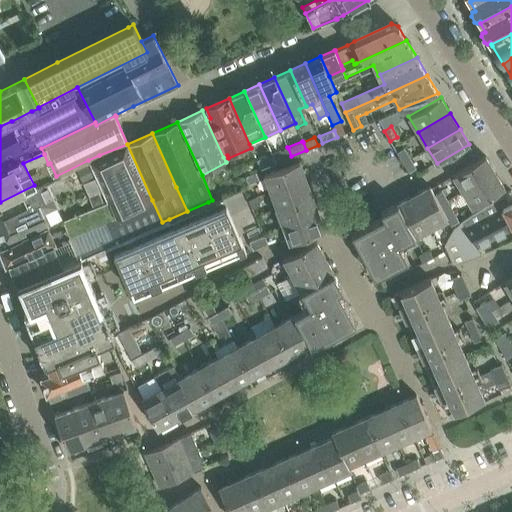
[(152,200),(127,144),(99,155),(88,160),(89,162),(95,176),(102,191),(107,201),(109,200),(116,216),(152,200)]
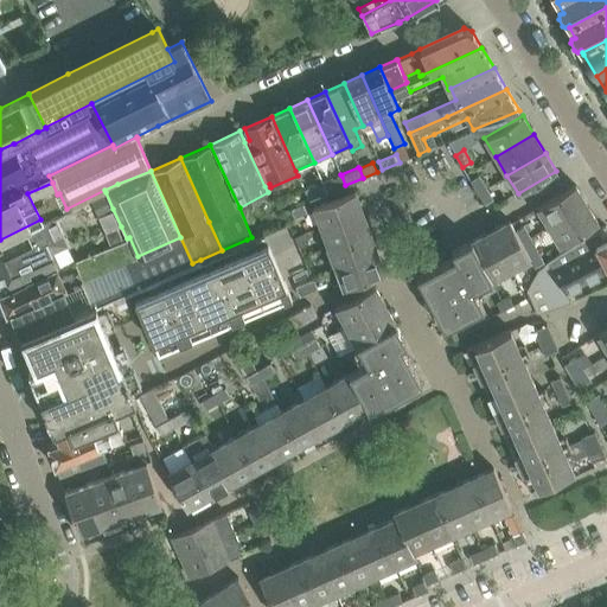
[(336,190),(345,185),(342,176),(325,181),(328,191),(330,192),(336,190)]
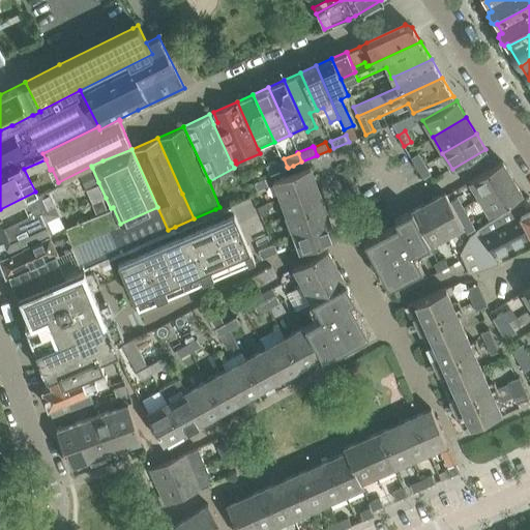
[(417,153),(411,157),(417,168),(424,164),(417,153)]
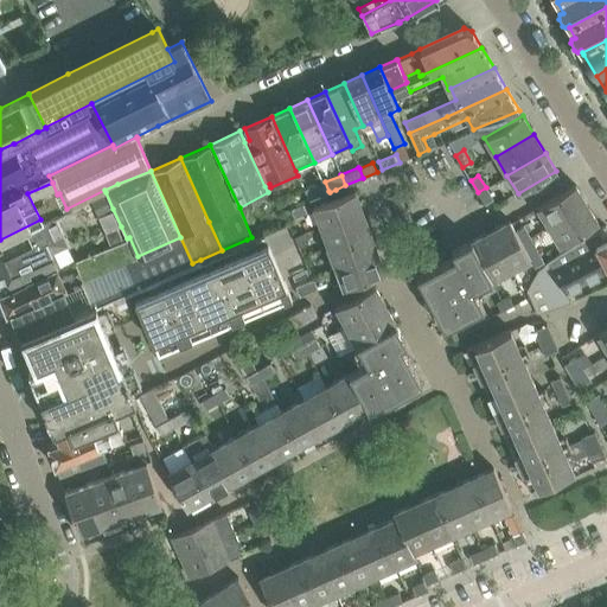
[(304,189),(308,200),(327,192),(321,181),(304,189)]
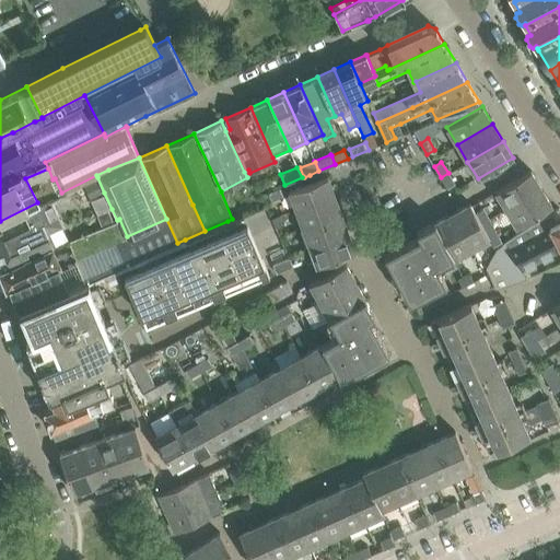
[(496,191),(506,209),(541,188),(531,171),(496,191)]
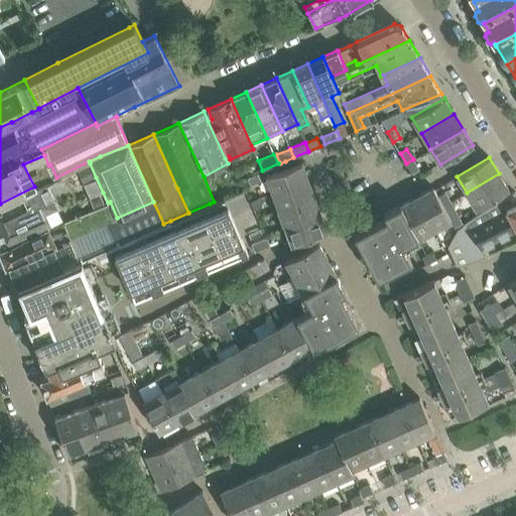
[(419,169),(413,159),(406,163),(412,173),(419,169)]
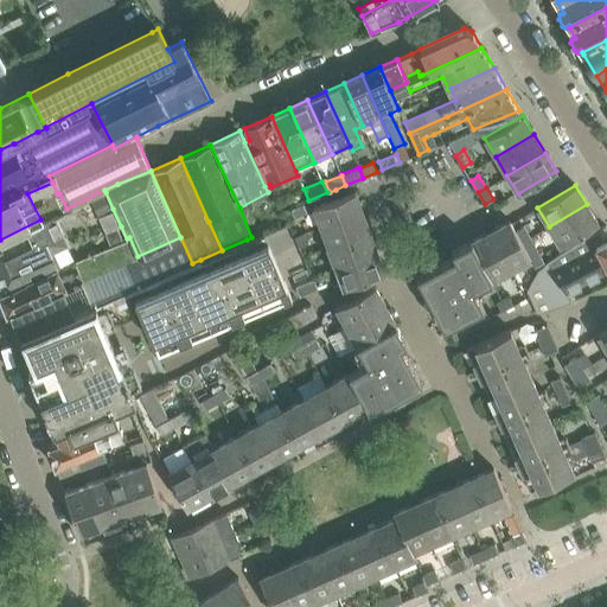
[(313,206),(321,227),(363,211),(355,191),(313,206)]
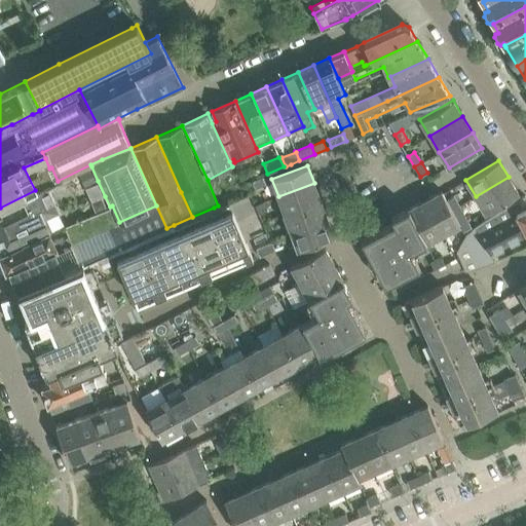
[(91,166),(69,177),(76,191),(98,181),(91,166)]
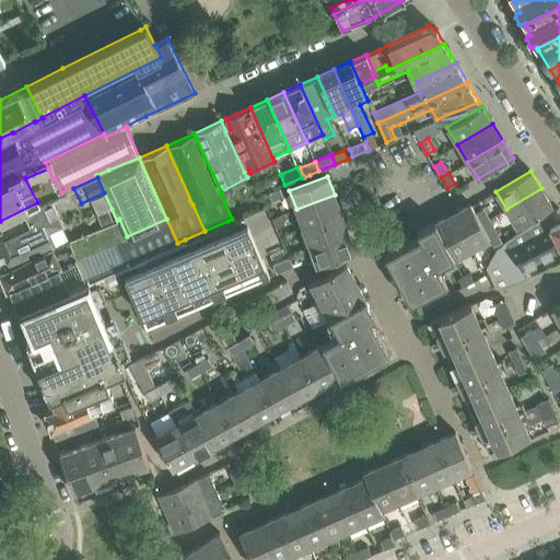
[(360,179),(364,193),(373,189),(369,177),(360,179)]
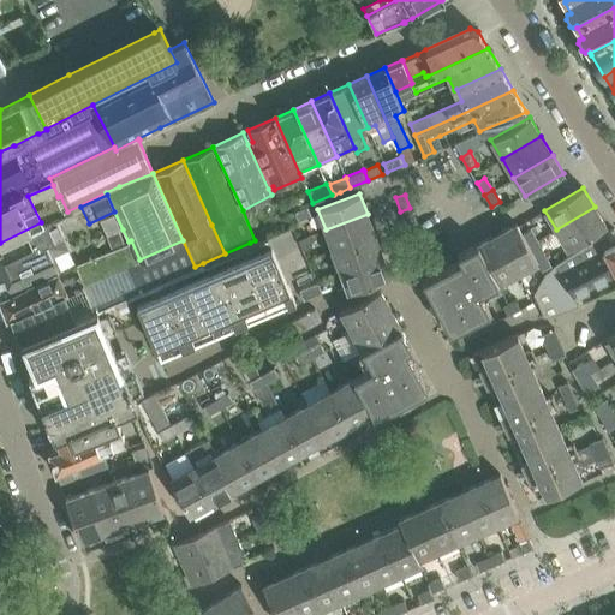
[(311,215),(308,206),(294,210),(298,220),(311,215)]
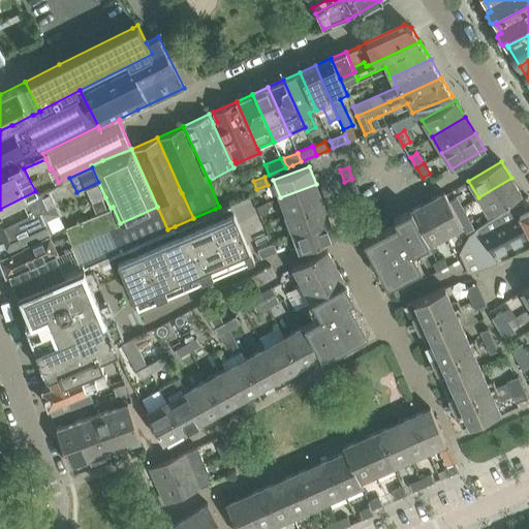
[(521,194),(511,178),(478,197),(488,214),(521,194)]
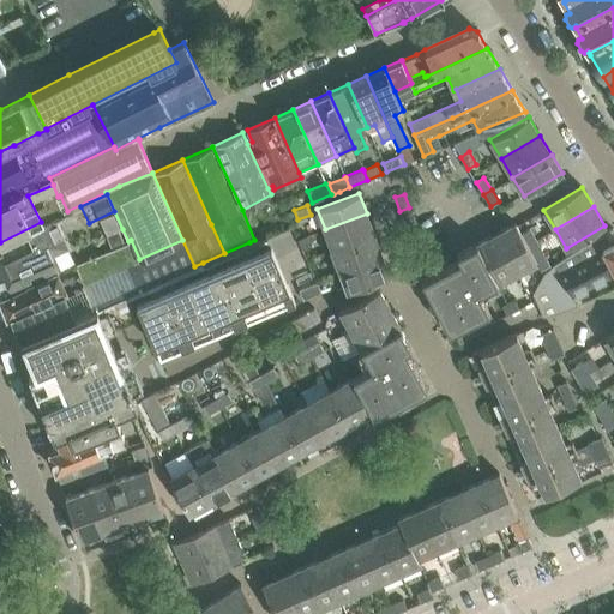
[(414,221),(409,208),(399,211),(404,224),(414,221)]
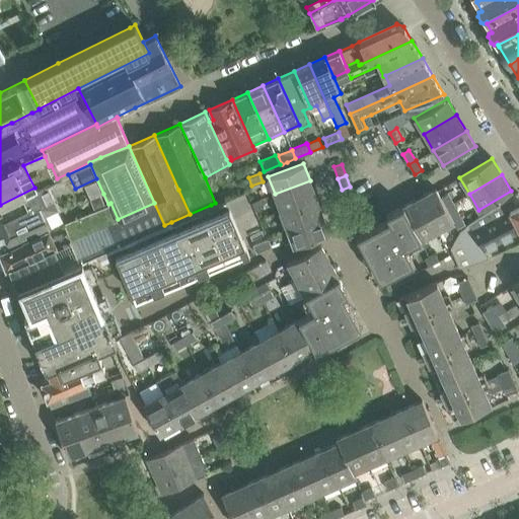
[(275,194),(281,211),(316,199),(310,180),(275,194)]
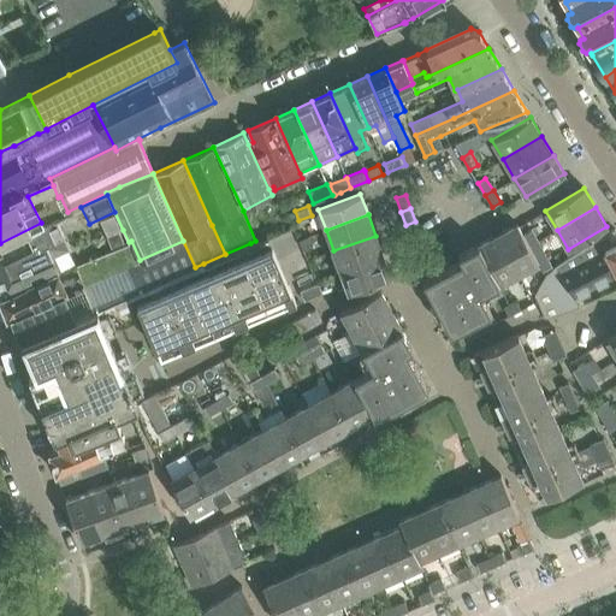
[(0,244),(0,288),(4,297),(58,272),(76,265),(69,248),(70,248),(55,218),(0,244)]
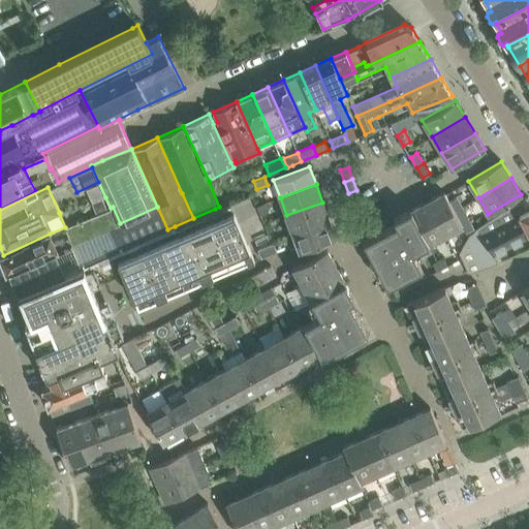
[(444,192),(428,200),(445,235),(462,226),(460,222),(444,192)]
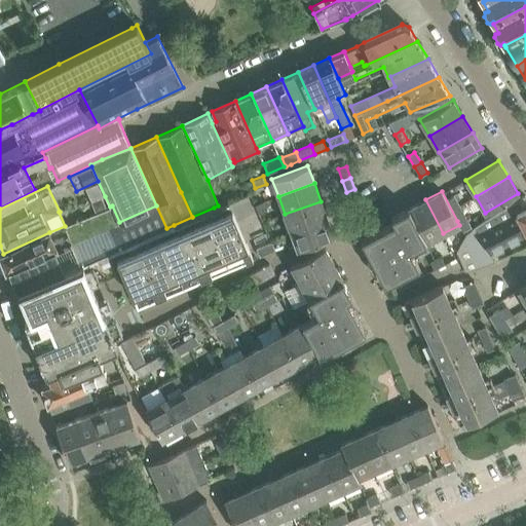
[(454,195),(447,199),(452,210),(459,205),(454,195)]
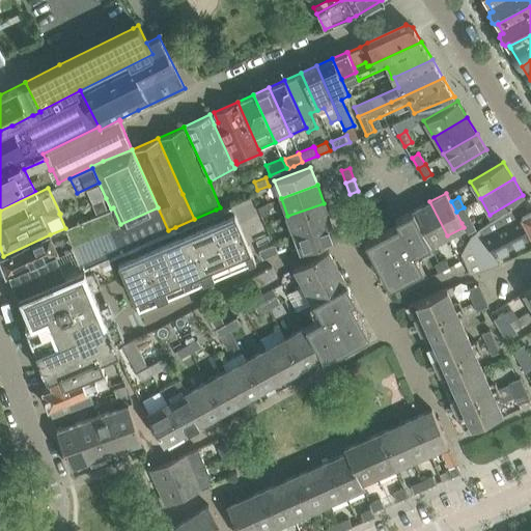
[(470,238),(460,254),(470,273),(500,263),(499,262),(497,262),(494,256),(507,249),(530,238),(530,198),(530,197),(508,212),(492,220),(493,221),(485,225),(476,231),(470,238)]
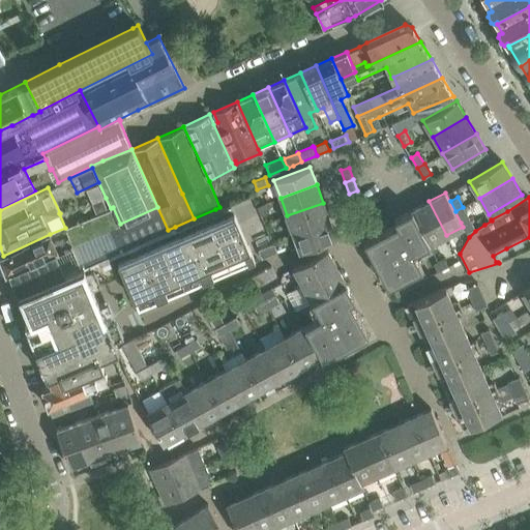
[(106,198),(92,204),(96,214),(111,208),(106,198)]
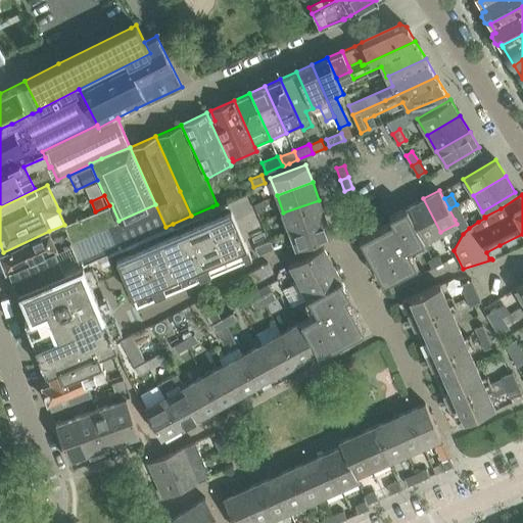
[(423,198),(407,206),(424,241),(440,232),(423,198)]
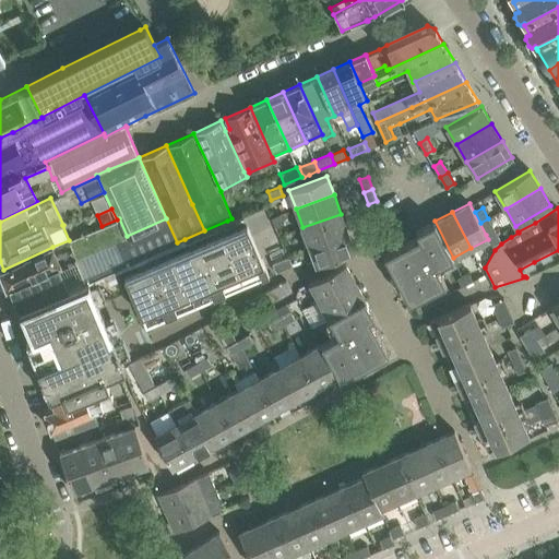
[(281,214),(272,217),(275,226),(284,223),(281,214)]
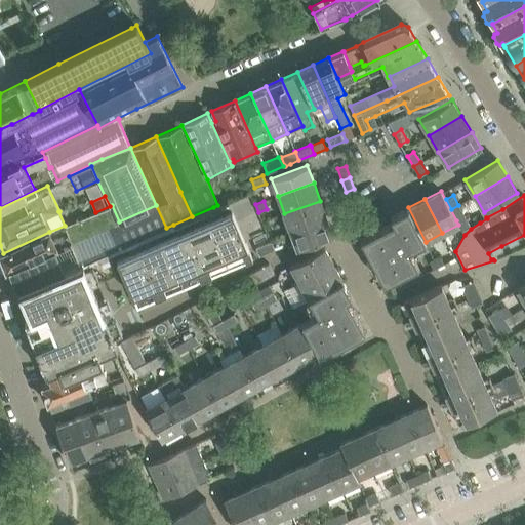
[(284,213),(290,232),(326,218),(320,201),(284,213)]
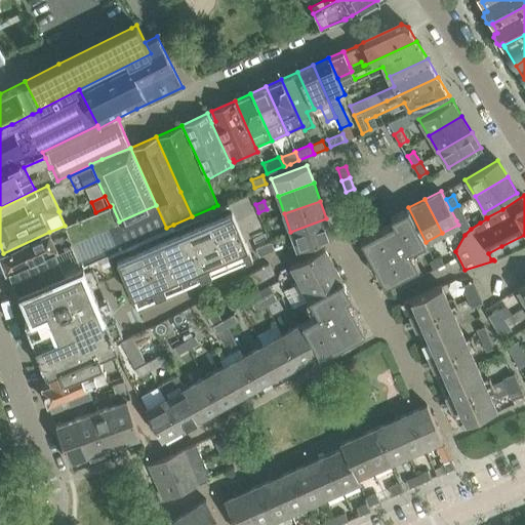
[(3,253),(0,253),(0,257),(6,272),(7,272),(10,271),(119,221),(112,205),(110,206),(95,212),(65,226),(68,234),(53,240),(49,232),(3,253)]
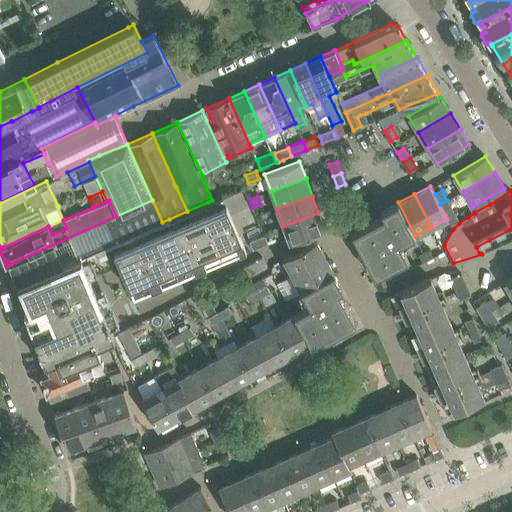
[(143,231),(162,222),(152,200),(116,216),(10,264),(17,284),(78,258),(95,251),(97,250),(97,251),(99,250),(99,249),(119,241),(120,242),(122,241),(121,240),(141,232),(143,231)]
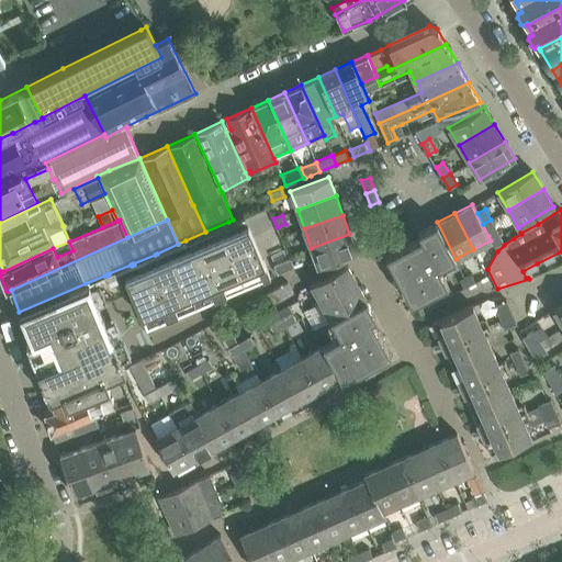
[(491,220),(483,224),(489,236),(496,232),(491,220)]
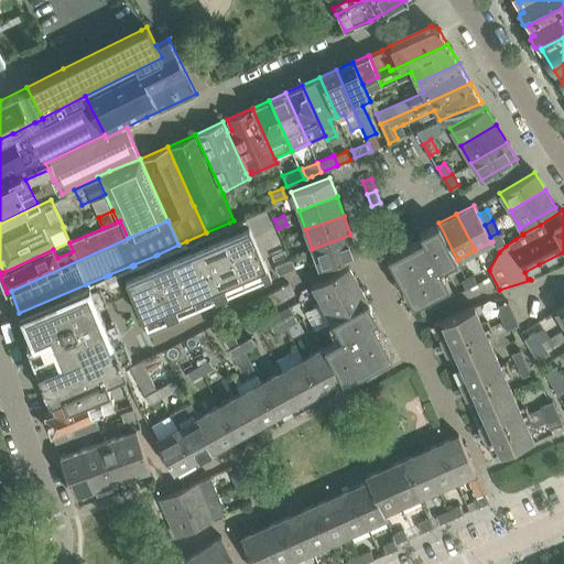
[(438,223),(420,234),(422,238),(387,257),(413,305),(416,304),(422,314),(455,296),(440,269),(457,260),(438,223)]
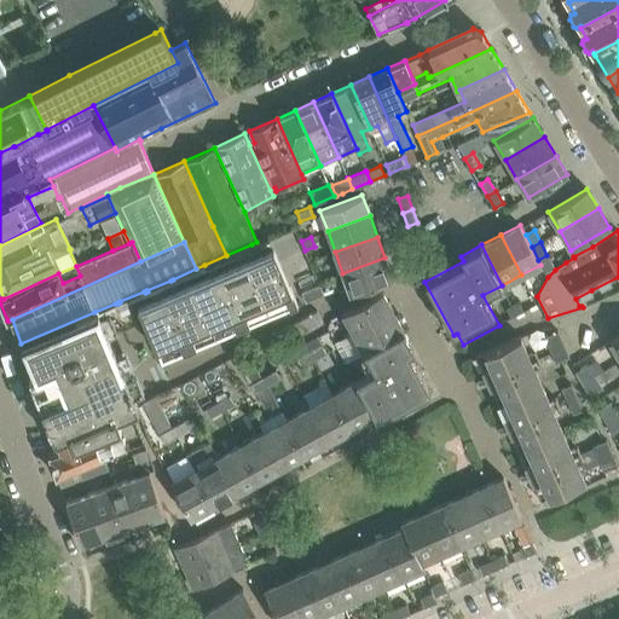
[(273,247),(246,259),(271,317),(296,306),(298,305),(273,247)]
